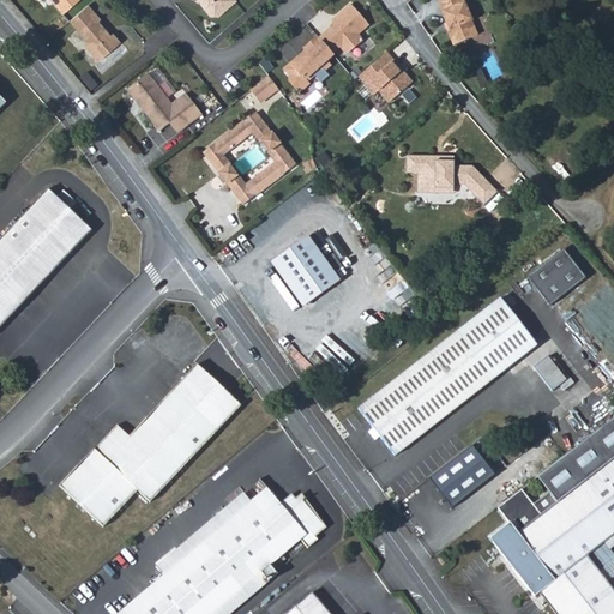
[(52,0),(62,12),(76,0),(52,0)]
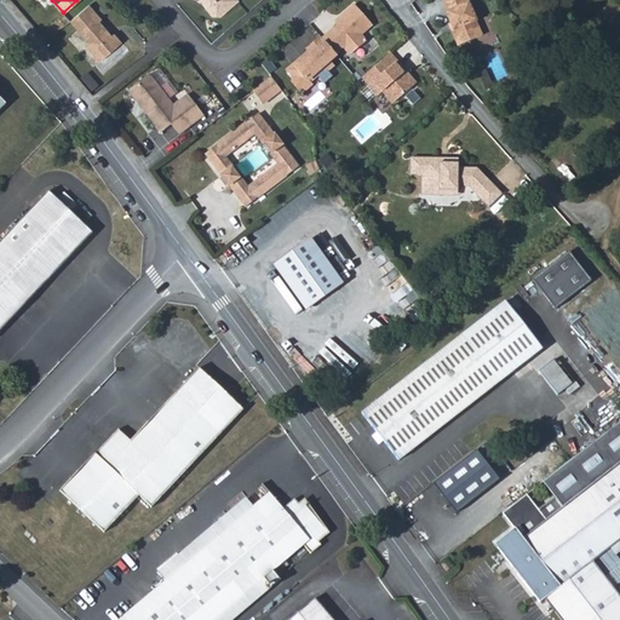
[(205,0),(210,5),(206,6),(206,7),(212,15),(219,16),(237,0),(205,0)]
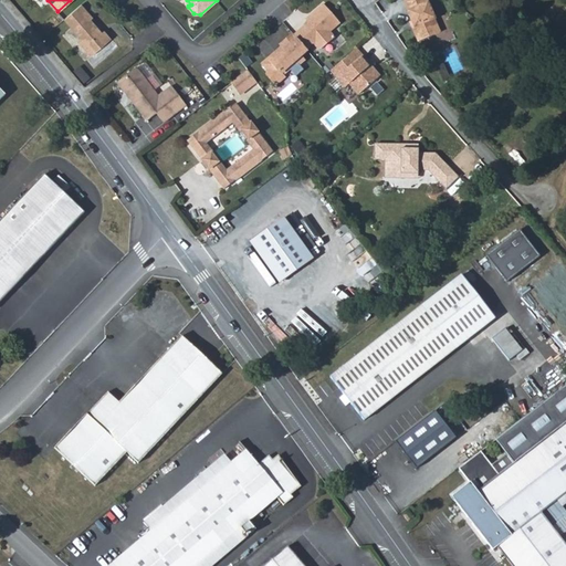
[(425,0),(406,0),(402,2),(408,12),(407,13),(415,29),(412,30),(418,43),(440,33),(433,20),(435,20),(425,0)]
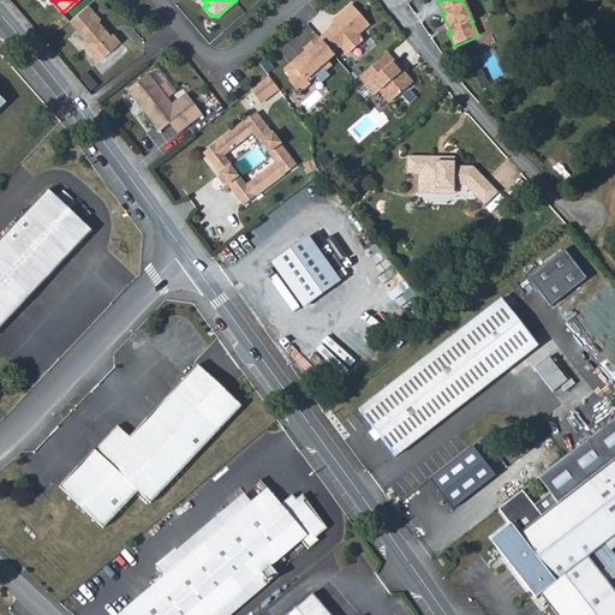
[(100,17),(88,3),(69,18),(84,36),(84,43),(97,59),(120,40),(113,31),(111,33),(103,24),(100,24),(96,21),(99,19),(100,17)]
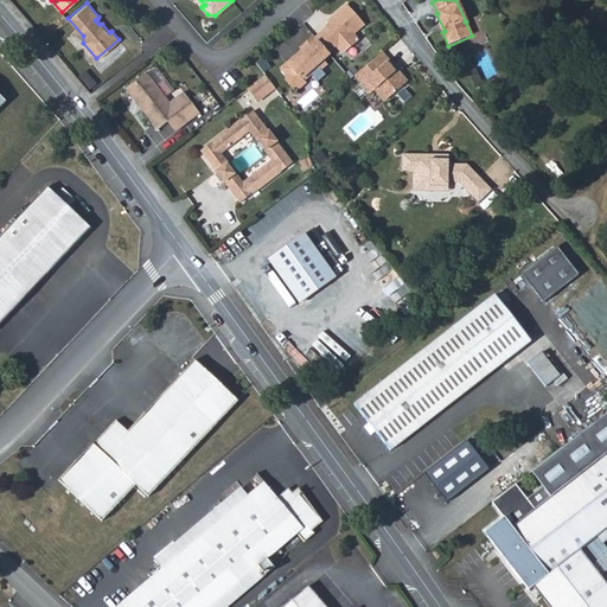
[(324,29),(314,37),(327,52),(334,46),(339,51),(344,52),(358,39),(353,33),(364,24),(346,4),(332,16),(334,19),(328,21),(324,29)]
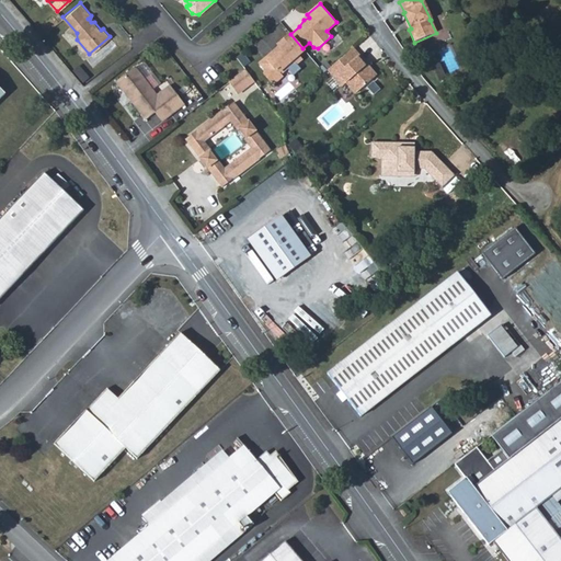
[(290,34),(289,33),(277,43),(279,45),(281,48),(274,54),(272,52),(259,63),(264,69),(263,73),(272,83),(281,76),(278,73),(293,61),(295,64),(300,59),(297,55),(304,49),(302,48),(290,34)]
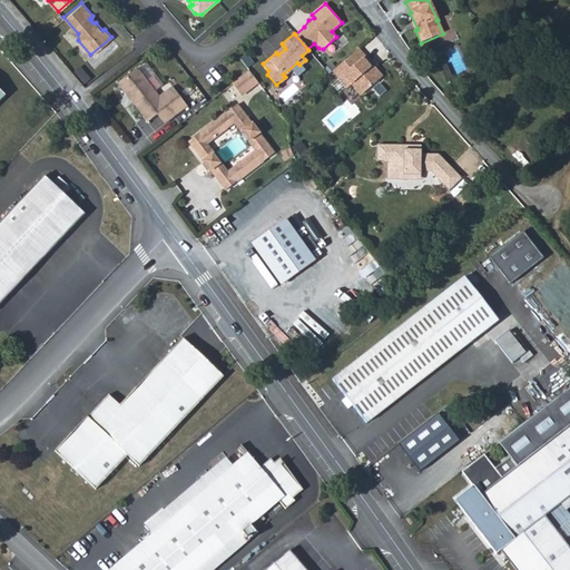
[(381,77),(356,48),(332,70),(346,87),(351,84),(360,94),(381,77)]
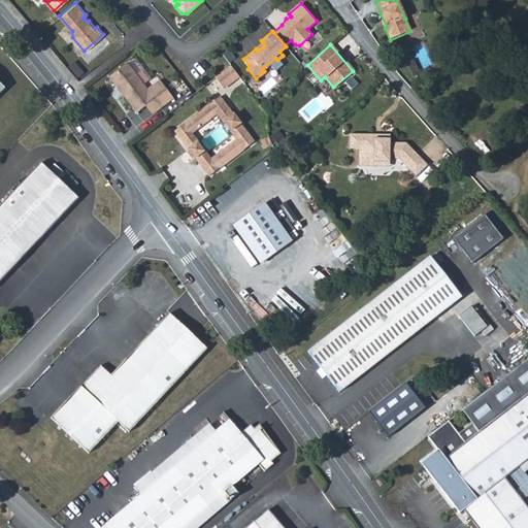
[(146,104),(153,112),(172,98),(158,79),(145,89),(126,63),(108,76),(135,112),(146,104)]
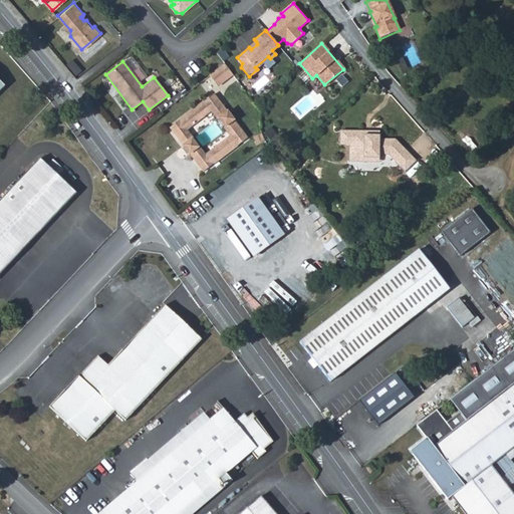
[(222,62),(207,74),(214,84),(217,84),(230,73),(222,62)]
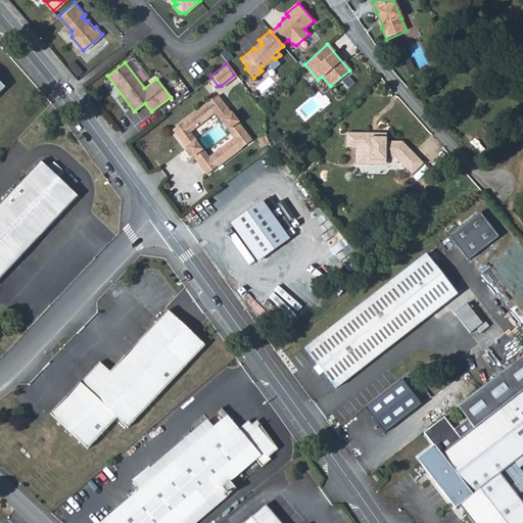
[(205,174),(249,139),(216,95),(171,129),(205,174)]
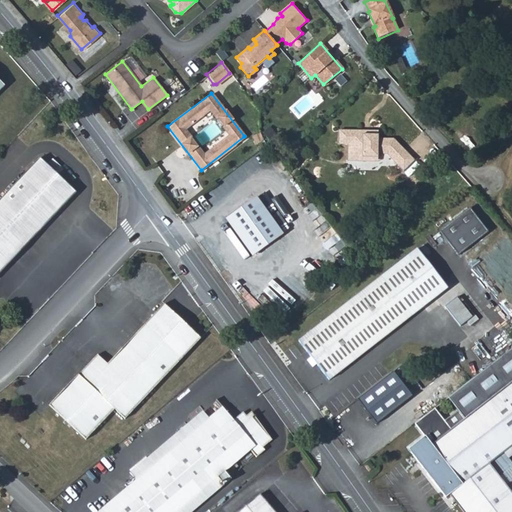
[(391,138),(375,138),(360,138),(360,130),(336,129),(336,143),(345,143),(345,160),(355,161),(359,156),(375,156),(375,153),(381,153),(395,143),(391,138)]
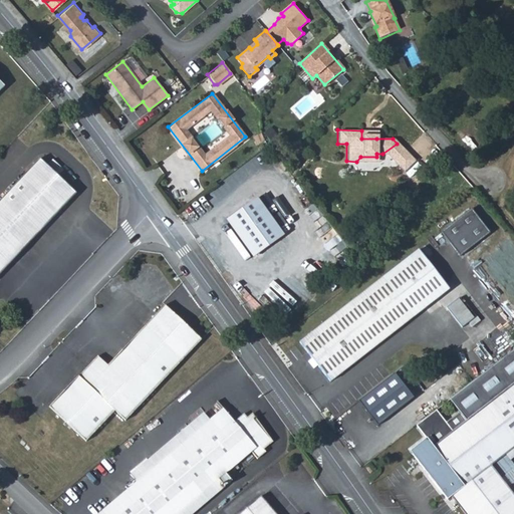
[(361,131),(361,139),(376,139),(376,131),(361,131)]
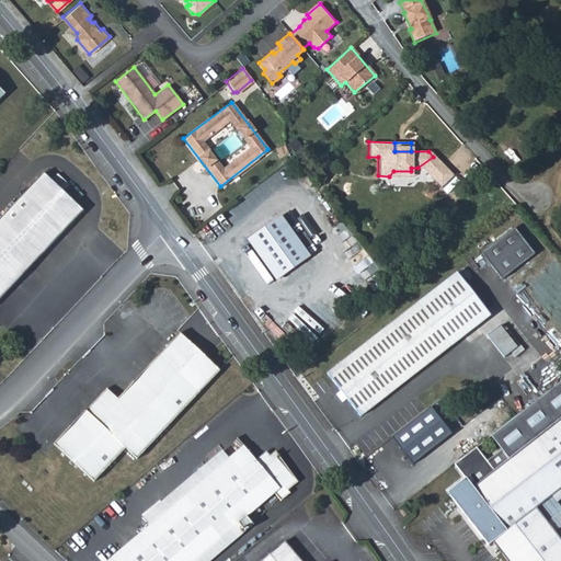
[(438,186),(450,175),(433,157),(418,168),(421,169),(438,186)]
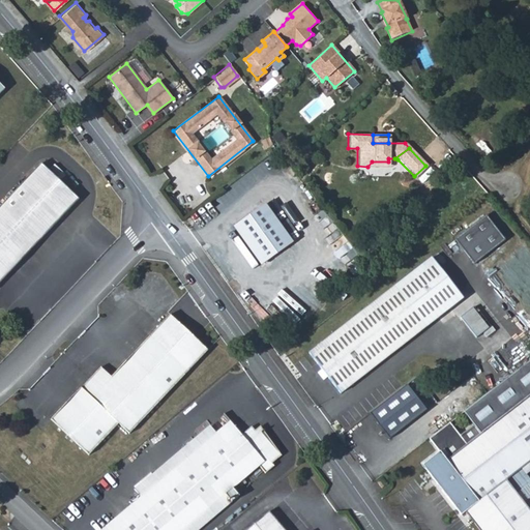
[(43,163),(0,208),(0,285),(82,197),(43,163)]
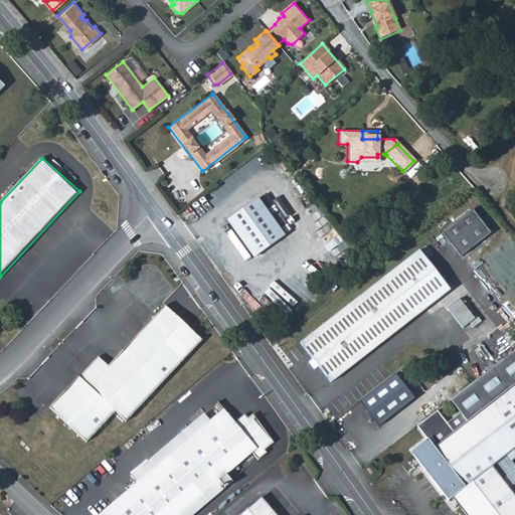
[(224,220),(251,259),(282,236),(254,198),(224,220)]
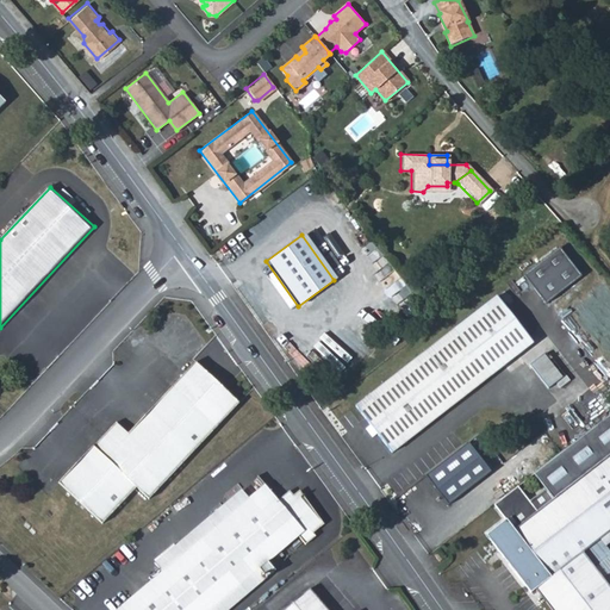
[(546,305),(580,277),(558,248),(523,277),(546,305)]
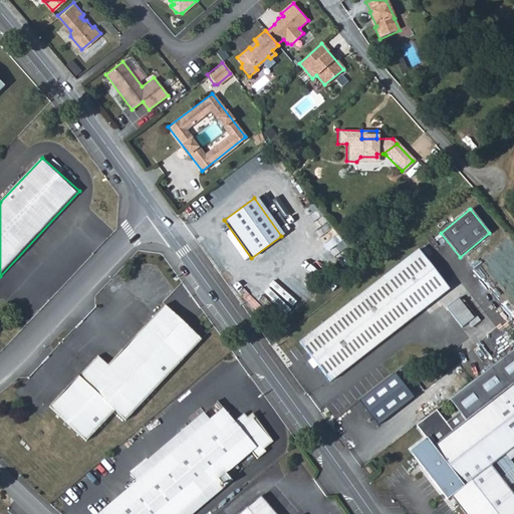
[(318,367),(331,383),(450,290),(419,250),(300,344),(312,360),(308,364),(313,370),(318,367)]
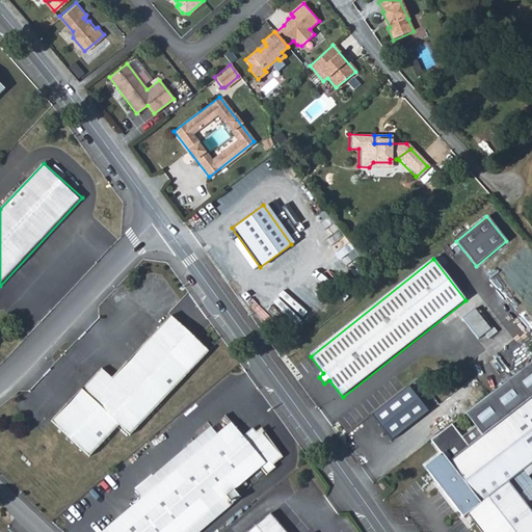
[(473,310),(461,320),(477,340),(489,330),(473,310)]
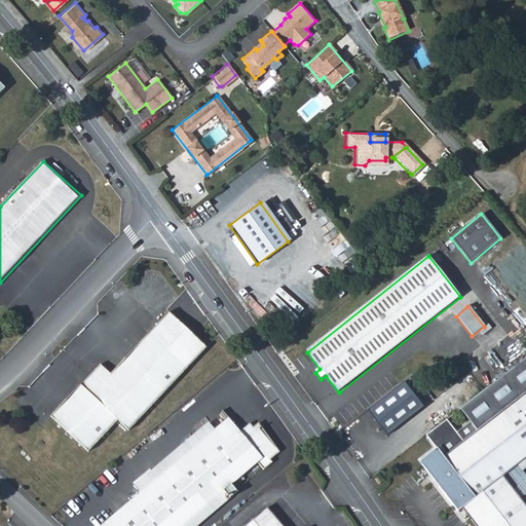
[(118,419),(128,429),(187,367),(205,348),(167,312),(110,373),(99,364),(89,373),(111,393),(102,404),(118,419)]
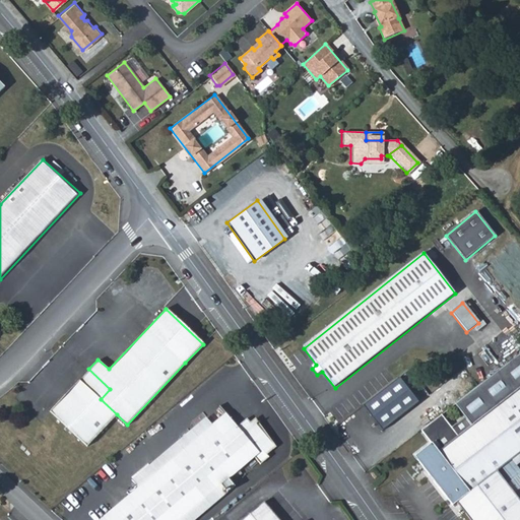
[(519,353),(455,404),(471,426),(458,436),(442,414),(421,431),(432,443),(417,454),(437,478),(434,481),(453,506),(457,503),(470,519),(519,519),(519,488),(515,493),(498,471),(519,453),(519,353)]
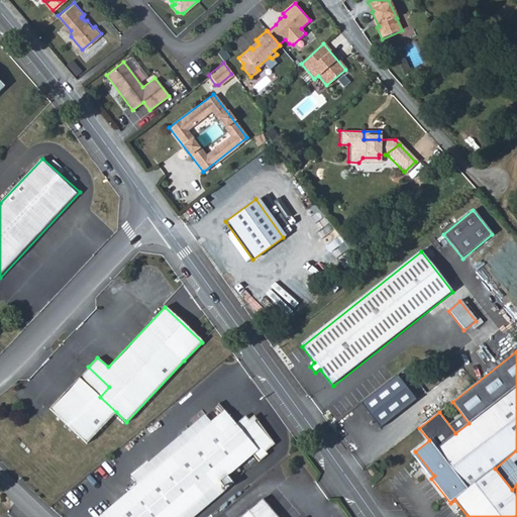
[(109,387),(88,367),(49,408),(87,443),(116,412),(100,397),(109,387)]
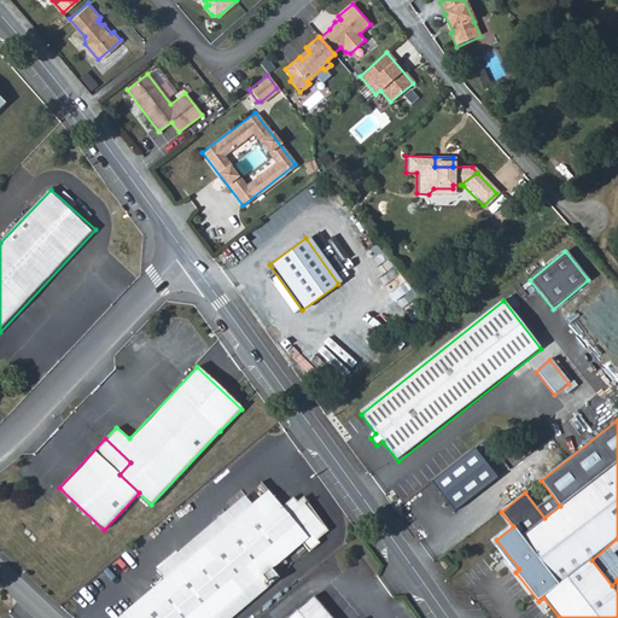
[(458,512),(501,478),(478,449),(435,483),(458,512)]
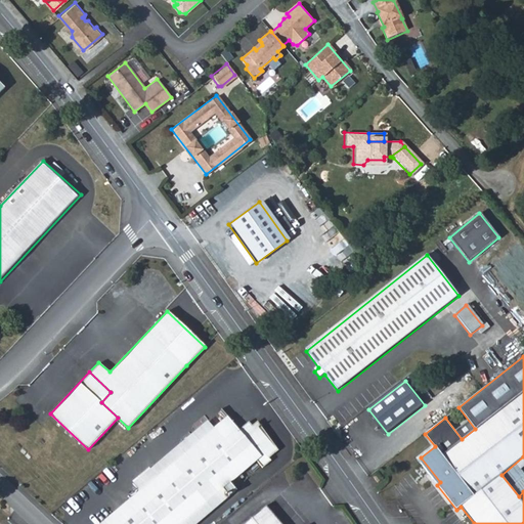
[(142,488),(172,523),(179,523),(218,491),(224,499),(229,495),(222,487),(256,460),(262,467),(271,460),(269,456),(276,451),(274,448),(275,446),(275,439),(272,432),(266,427),(260,426),(256,429),(249,421),(239,429),(228,416),(211,430),(142,488)]
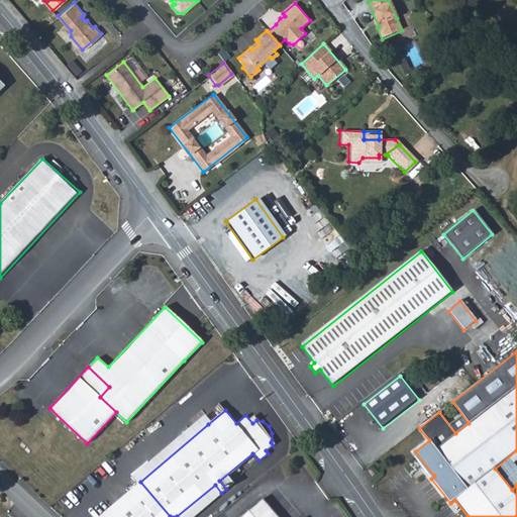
[(201,417),(134,475),(140,482),(208,424),(201,417)]
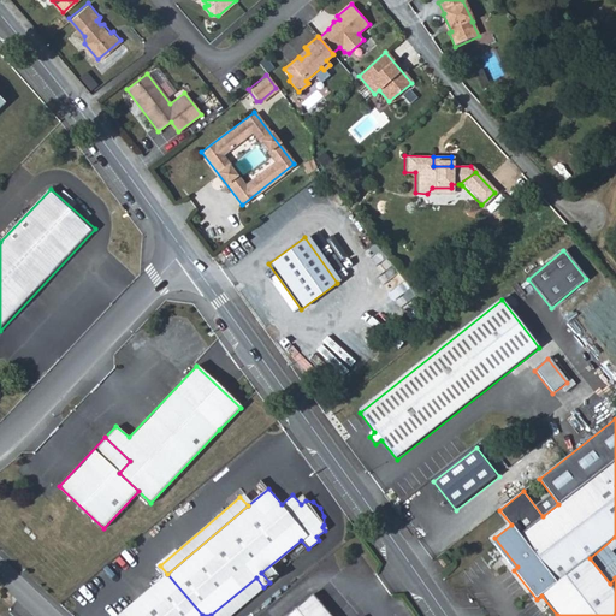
[(514,570),(517,567),(495,538),(491,542),(514,570)]
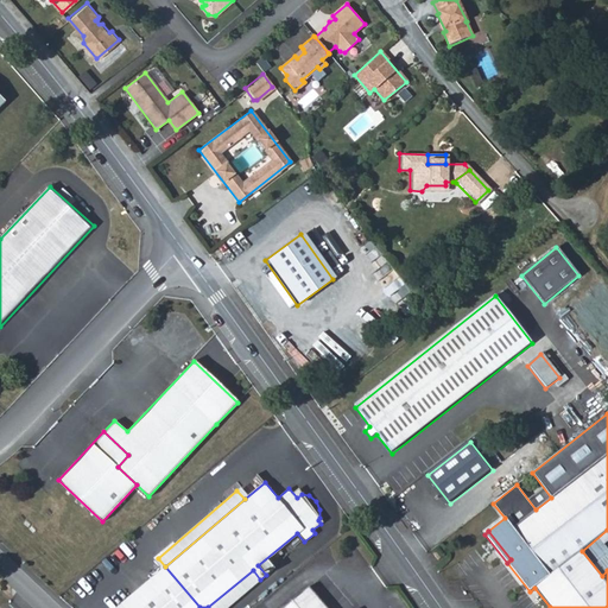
[(438,550),(434,553),(438,561),(443,556),(438,550)]
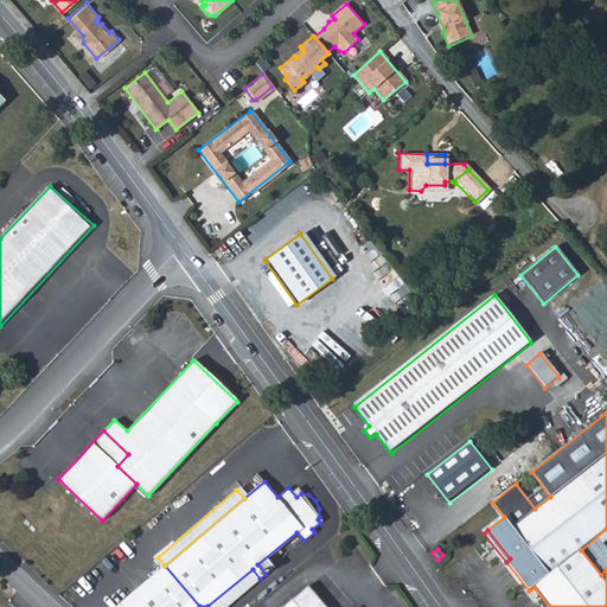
[(199,606),(165,566),(116,606),(199,606)]
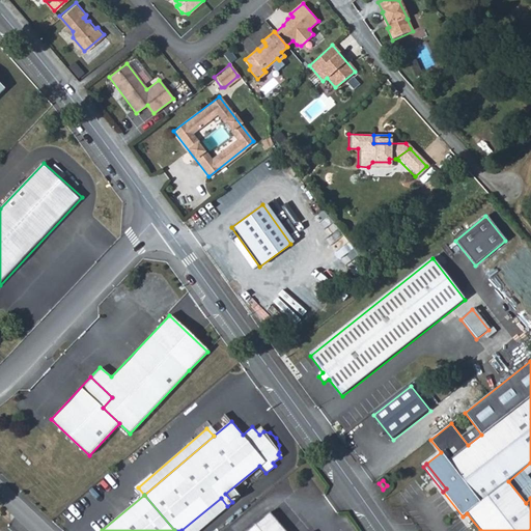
[(221,498),(182,530),(197,530),(227,506),(221,498)]
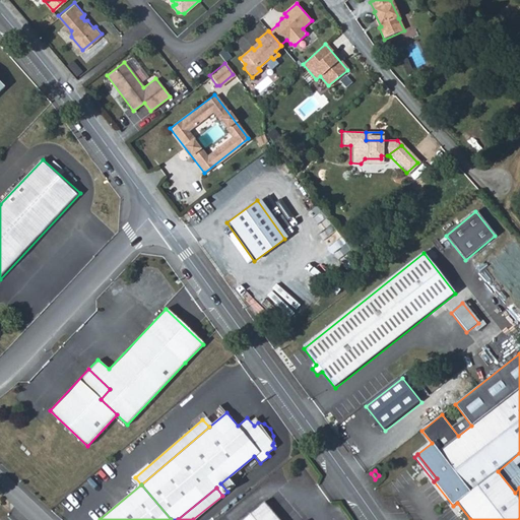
[(279,519),(264,502),(242,519),(279,519)]
